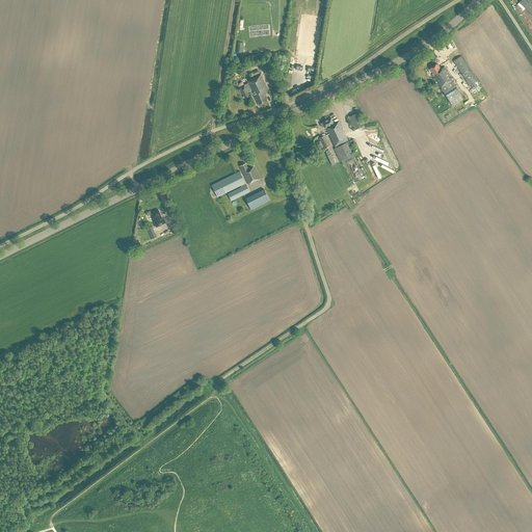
[(531,0),(521,0),(520,2),(531,14),(531,0)]
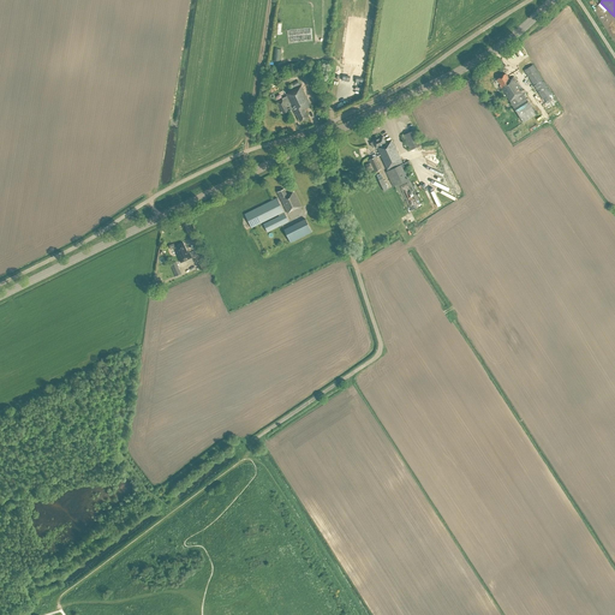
[(557,102),(554,97),(532,65),(524,70),(539,94),(536,96),(539,102),(544,99),(547,101),(542,105),(545,111),(557,102)]
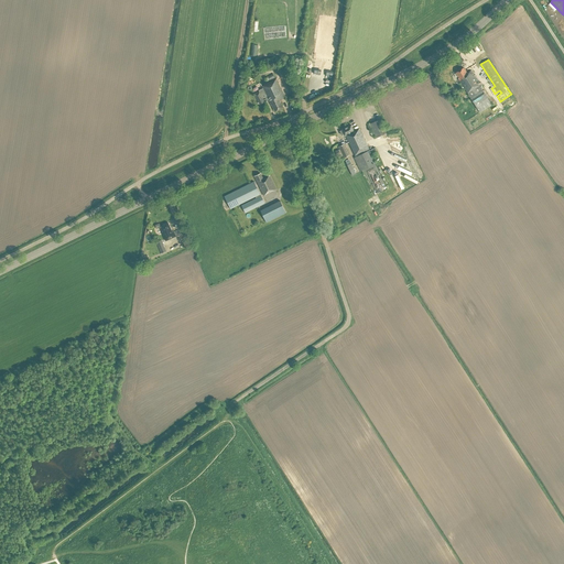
[(464,67),(456,73),(459,78),(458,78),(480,112),(491,105),(479,86),(480,85),(470,69),(467,73),(464,67)]
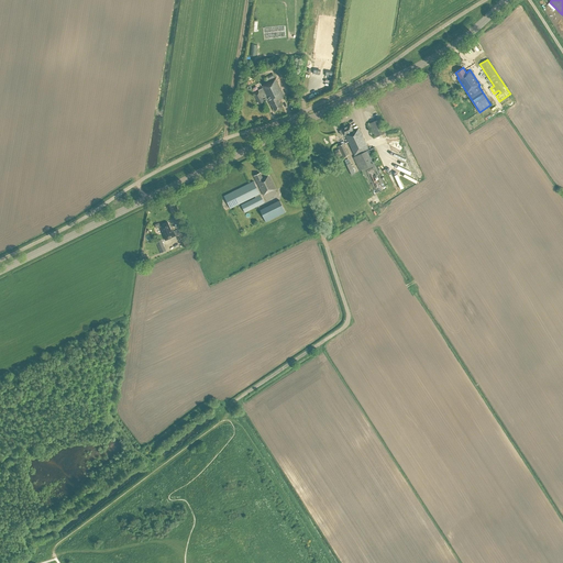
[(258,90),(260,91),(254,94),(260,103),(264,101),(268,99),(271,105),(272,105),(275,111),(283,107),(279,99),(285,97),(276,78),(262,86),(263,88),(258,90)]
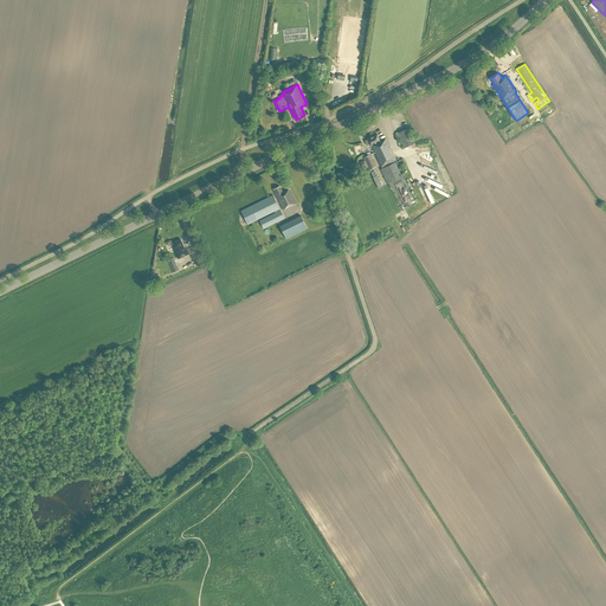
[(407,128),(397,134),(404,148),(414,142),(407,128)]
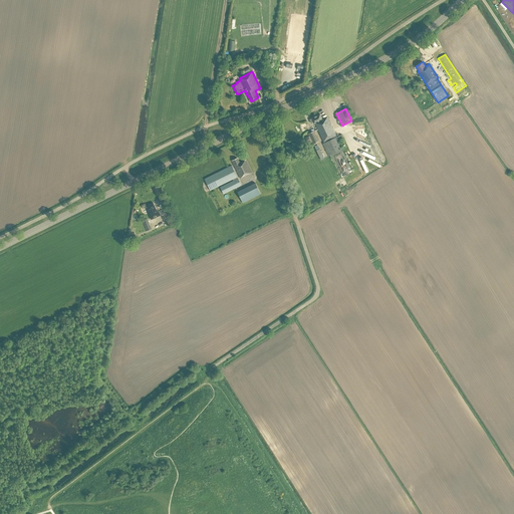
[(320,113),(311,117),(311,118),(309,119),(311,123),(313,122),(314,124),(315,123),(324,143),(323,144),(328,156),(342,149),(339,141),(343,139),(341,135),(336,137),(327,117),(322,119),(320,113)]
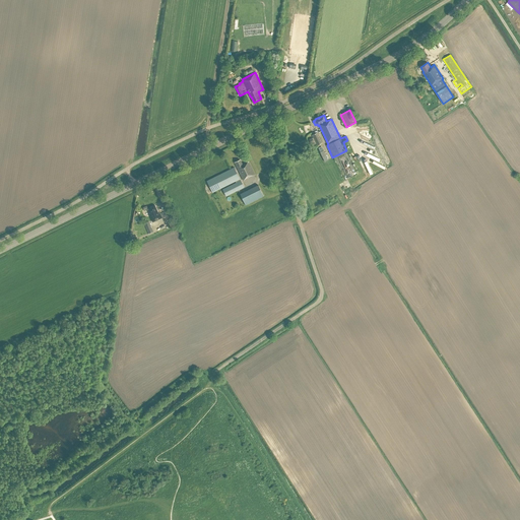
[(318,132),(312,135),(317,145),(323,142),(318,132)]
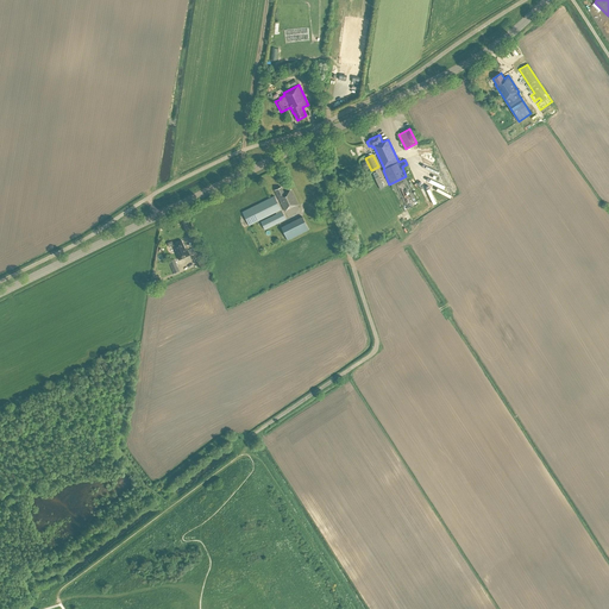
[(384,188),(377,173),(374,175),(375,177),(375,179),(381,189),(384,188)]
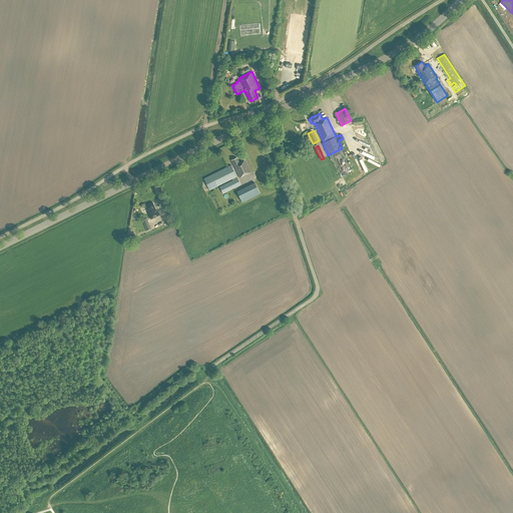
[(236,157),(231,160),(239,177),(251,172),(244,159),(239,162),(236,157)]
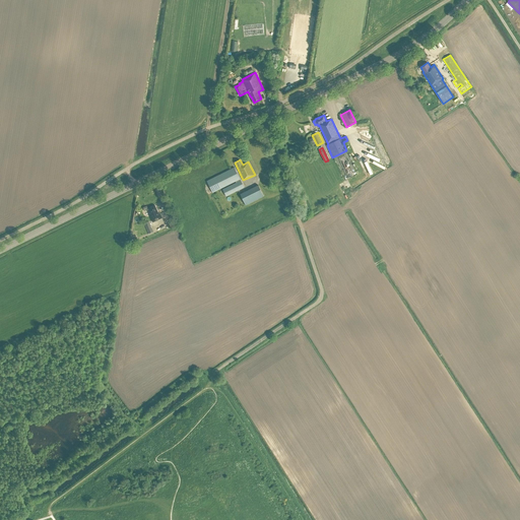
[(235,168),(207,181),(212,192),(236,181),(237,183),(222,189),(225,196),(244,187),(235,168)]
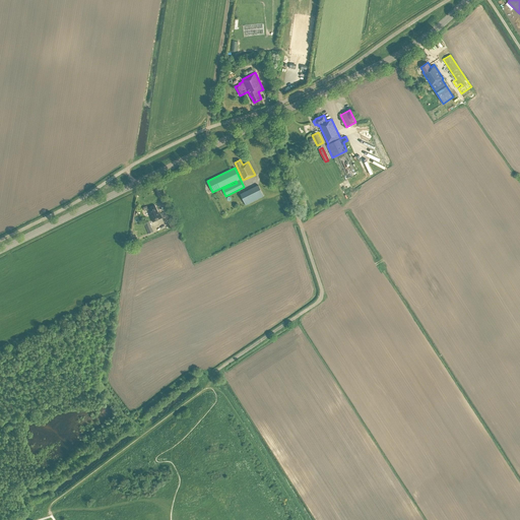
[(246,191),(241,194),(246,205),(264,196),(258,185),(246,191)]
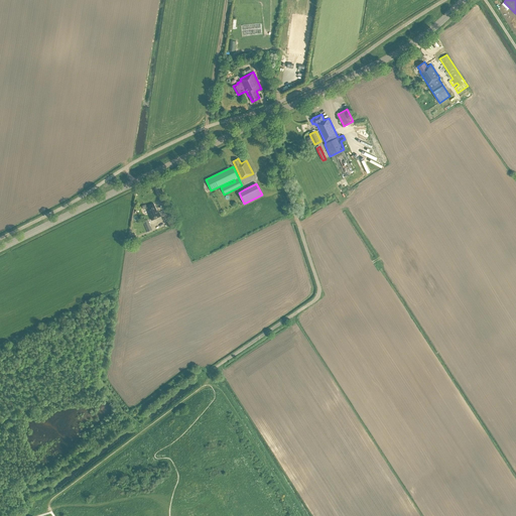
[(158,213),(154,204),(147,207),(149,212),(148,212),(152,220),(161,216),(159,212),(158,213)]
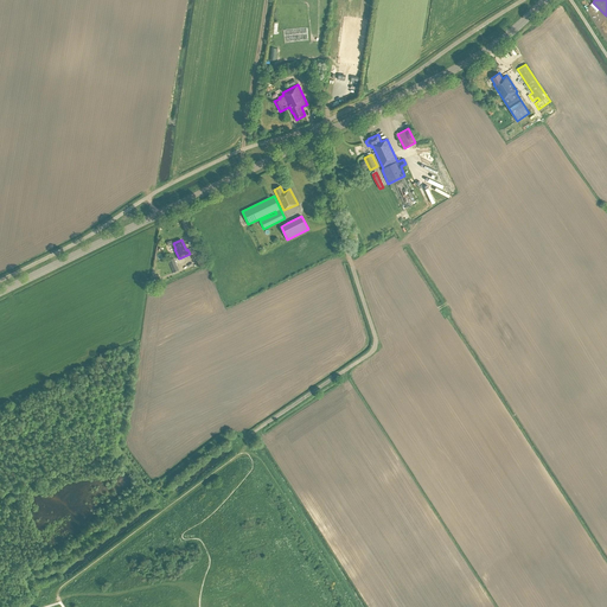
[(173,273),(179,270),(173,257),(167,261),(173,273)]
